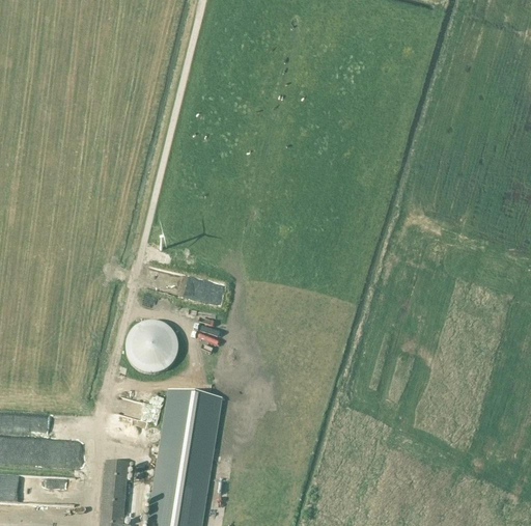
[(177,350),(178,344),(177,339),(176,335),(174,330),(170,326),(167,323),(162,321),(158,319),(152,319),(147,320),(142,321),(137,323),(134,326),(130,330),(128,335),(127,339),(126,344),(127,350),(128,355),(130,359),(134,363),(137,366),(142,369),(147,370),(152,371),(158,370),(162,369),(167,366),(170,363),(174,359),(176,355),(177,350)]
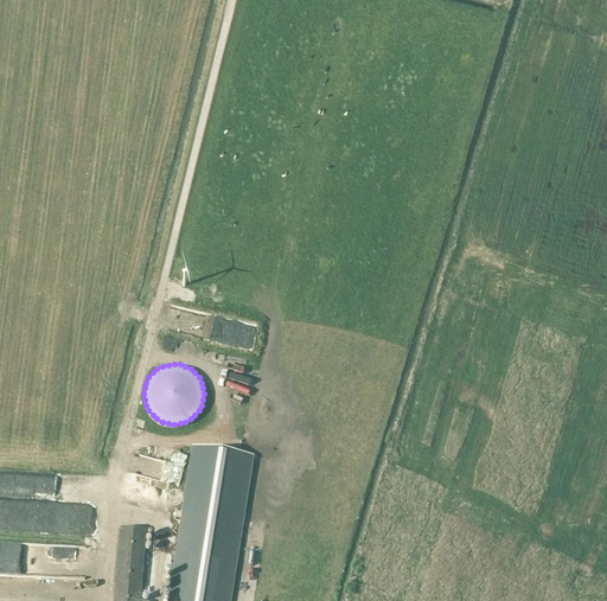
[(254,384),(234,379),(229,400),(248,404),(254,384)]
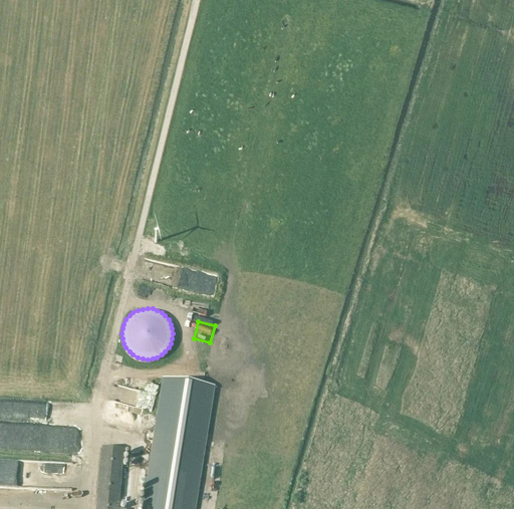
[(164,375),(142,508),(193,508),(213,384),(164,375)]
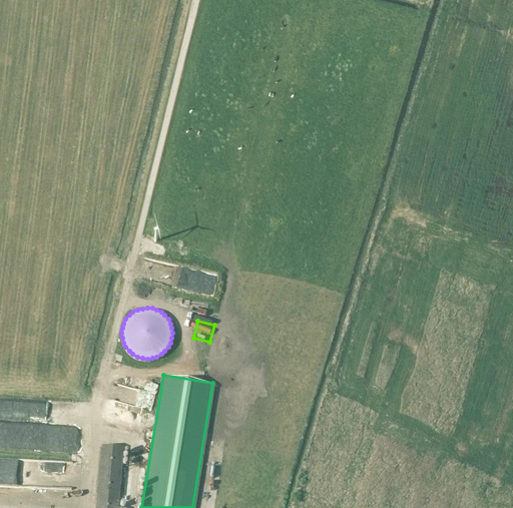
[(141,392),(133,400),(141,409),(149,402),(141,392)]
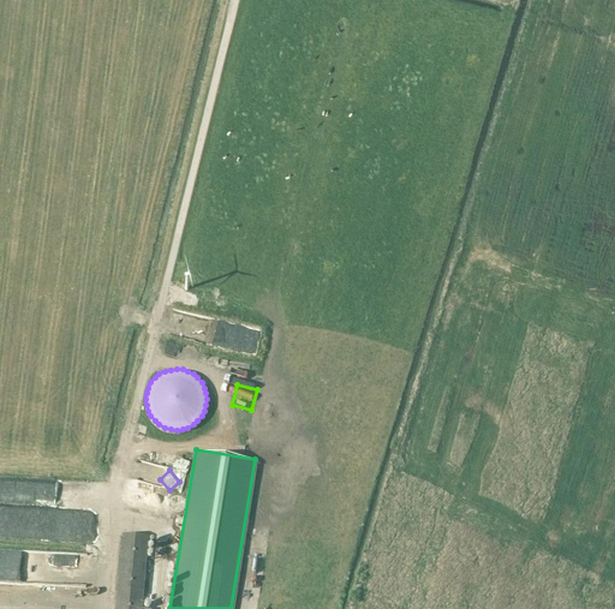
[(179,490),(178,490),(177,490),(175,490),(174,490),(173,491),(172,493),(171,493),(171,494),(169,495),(169,496),(169,497),(169,499),(169,500),(169,501),(169,502),(171,503),(172,505),(174,506),(175,507),(177,507),(178,507),(179,507),(180,506),(181,506),(183,505),(184,503),(185,502),(185,501),(185,500),(186,499),(185,497),(185,496),(185,495),(185,494),(184,493),(183,493),(181,491),(179,490)]
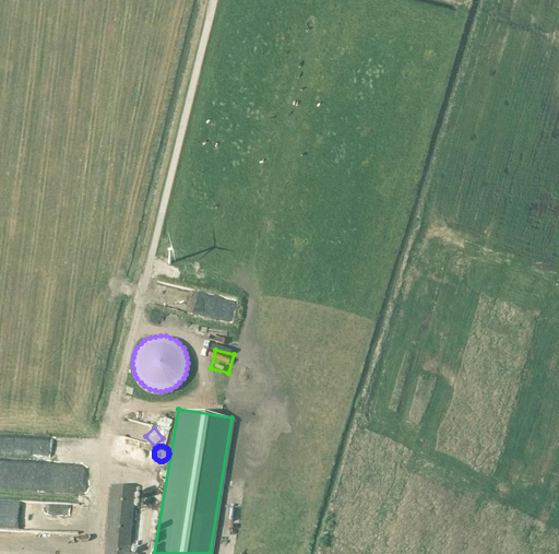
[(32,461),(31,486),(74,486),(74,462),(32,461)]
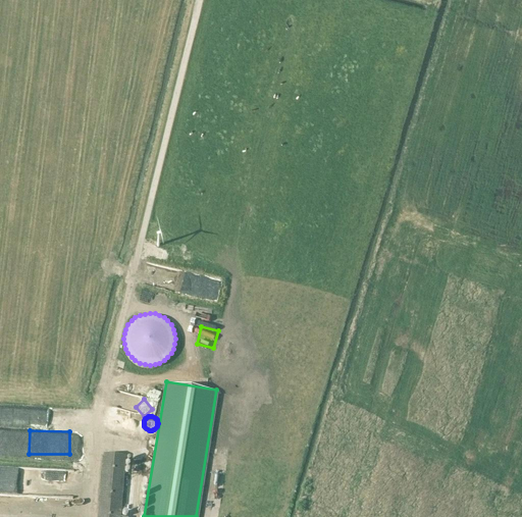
[(10,432),(3,431),(1,445),(7,446),(10,432)]
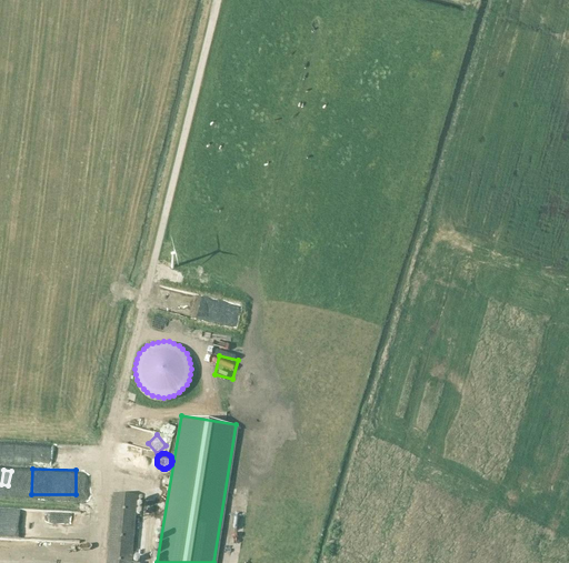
[(131,559),(137,492),(112,490),(106,562),(139,562),(139,560),(131,559)]
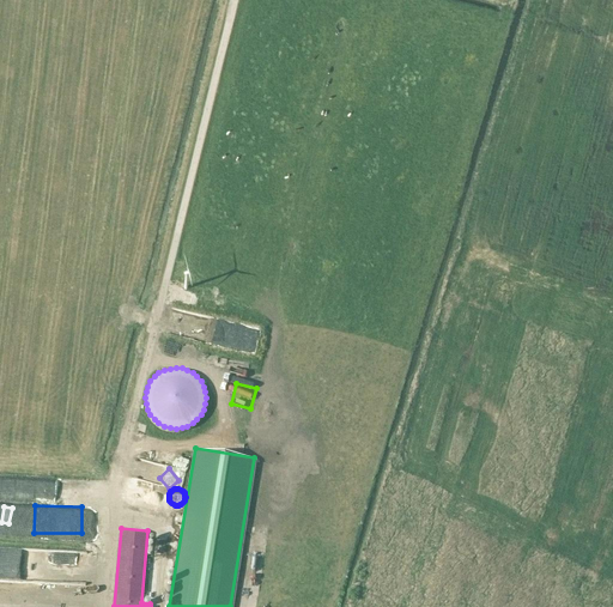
[(259,606),(268,544),(248,540),(238,606),(259,606)]
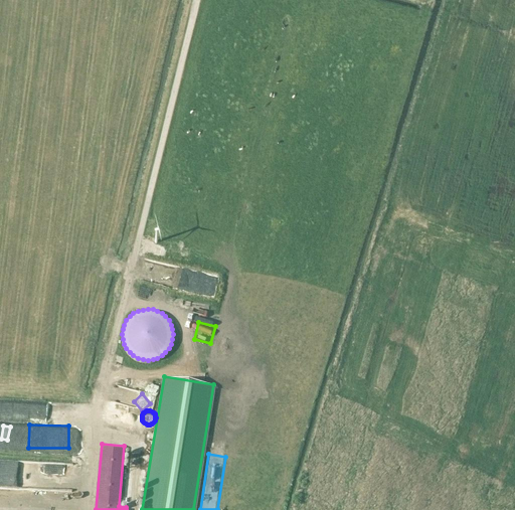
[(0,472),(29,473),(30,464),(44,464),(44,469),(60,470),(60,458),(0,455),(0,472)]
